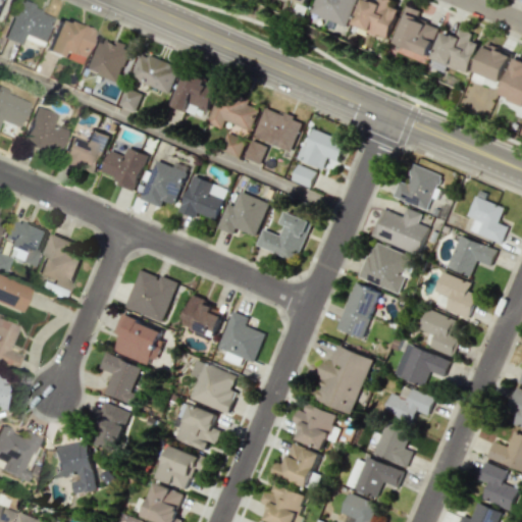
[(355,0),(315,0),(310,12),(346,27),(355,0)]
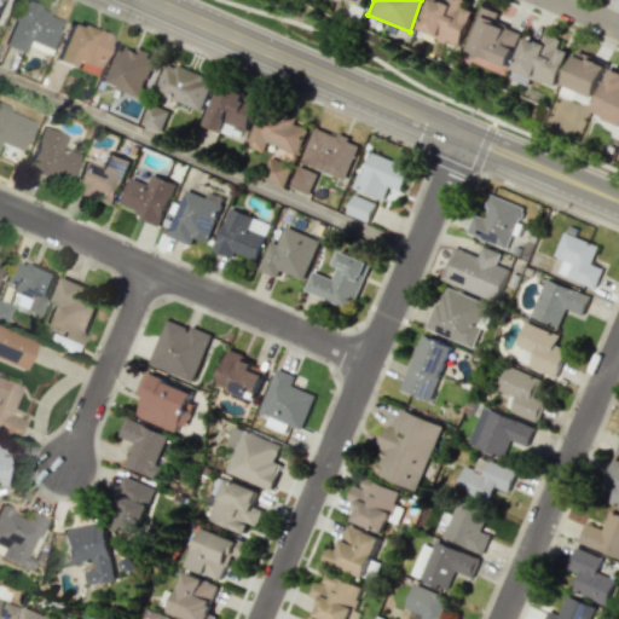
[(473,11),(461,6),(463,0),(447,0),(446,4),(437,0),(428,0),(418,29),(460,45),(473,11)]
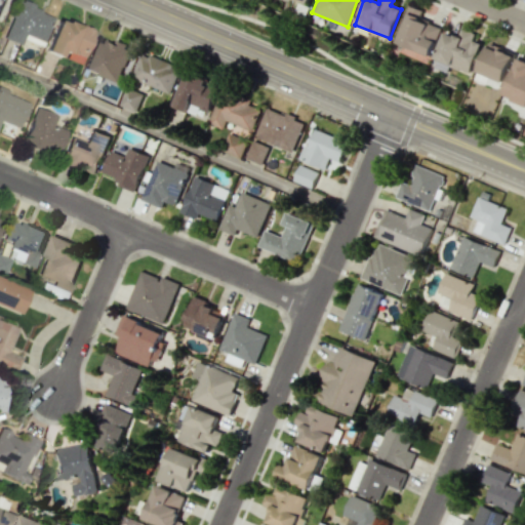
[(3,39),(19,45),(24,34),(40,40),(50,13),(17,1),(3,39)]
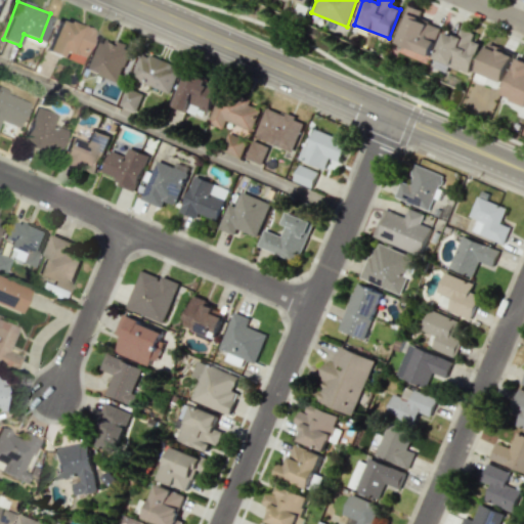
[(395,42),(429,56),(441,28),(419,18),(423,10),(410,5),(395,42)]
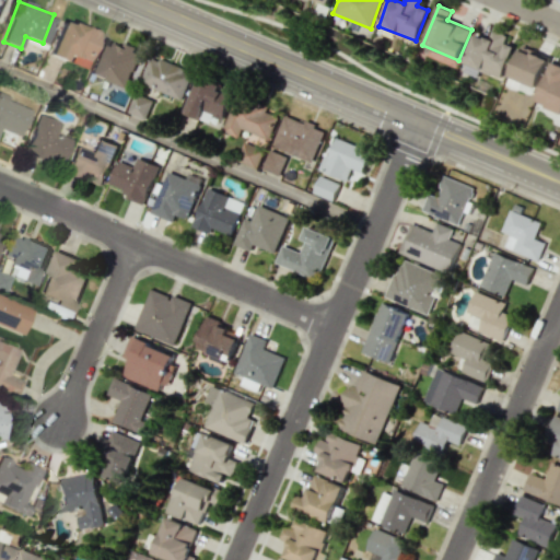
[(47,55),(84,69),(98,33),(60,18),(47,55)]
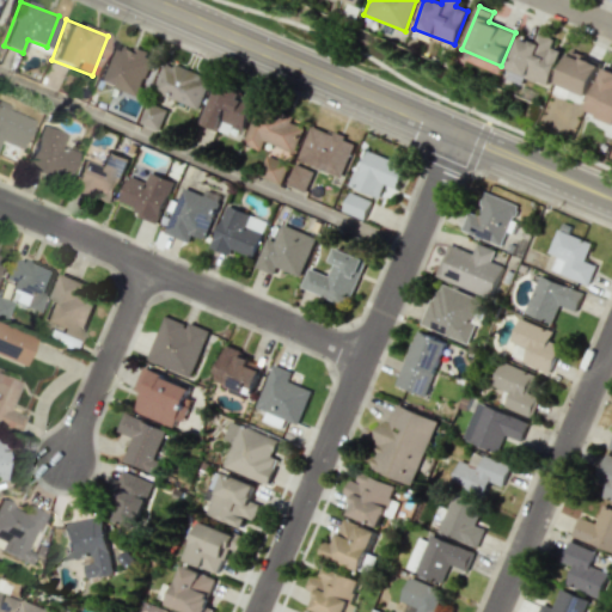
[(507,68),(510,69),(507,79),(522,85),(525,78),(548,86),(561,50),(551,47),(555,38),(538,32),(534,43),(519,37),(507,68)]
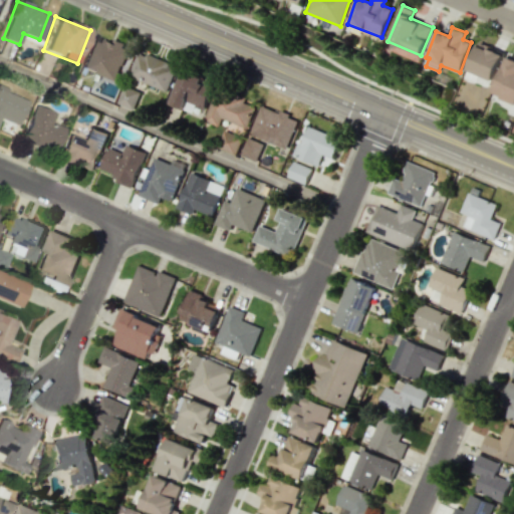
[(82,68),(116,80),(127,48),(94,36),(82,68)]
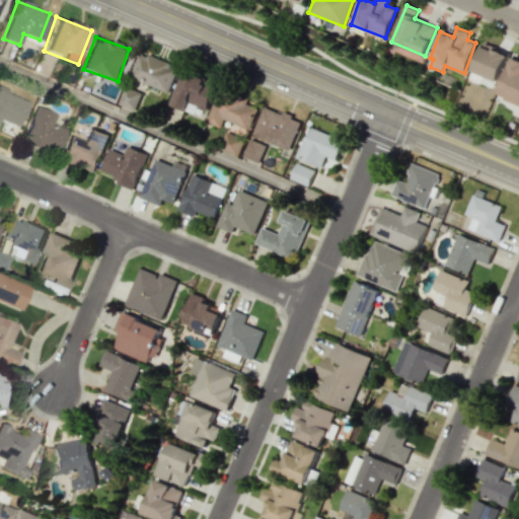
[(509,53),(484,43),(468,78),(494,89),(509,53)]
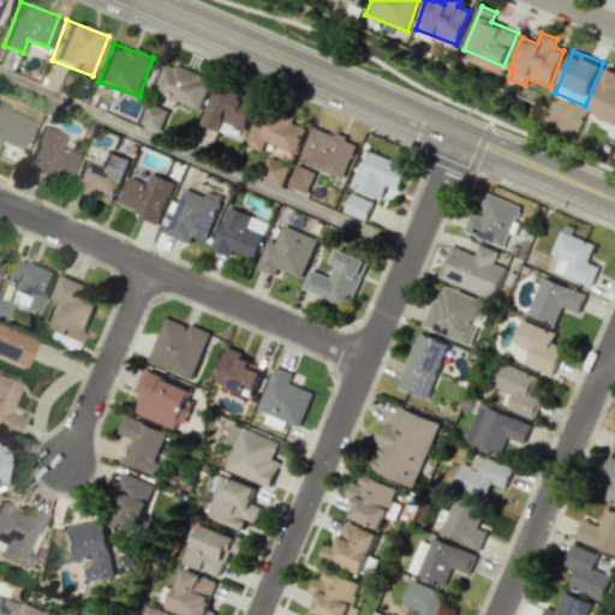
[(212,79),(167,61),(154,91),(198,109),(212,79)]
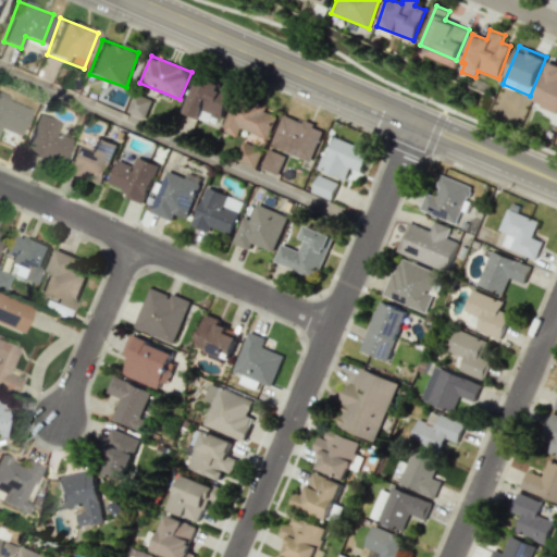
[(556,61),(552,59),(534,101),(556,111),(556,61)]
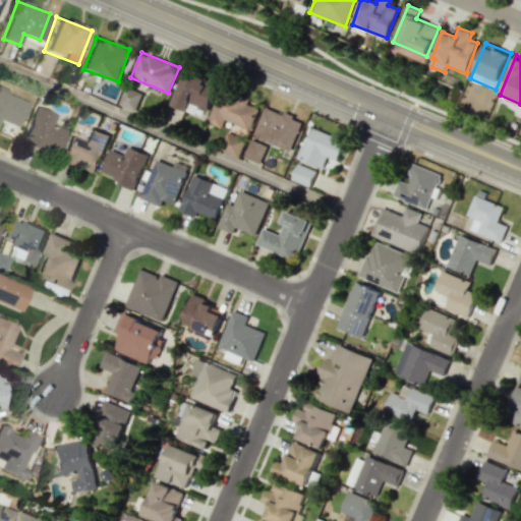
[(173,105),(205,117),(217,84),(186,72),(173,105)]
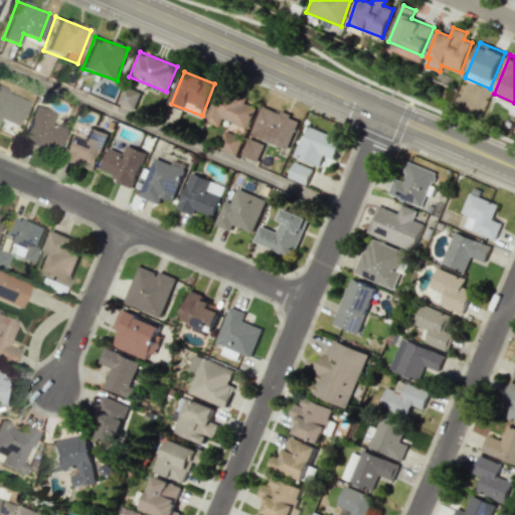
[(134,110),(141,93),(125,87),(118,104),(134,110)]
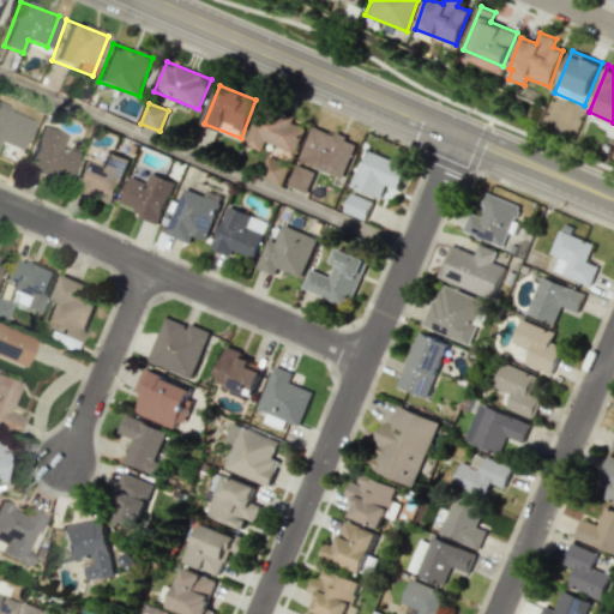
[(295,154),(305,128),(292,124),(294,118),(260,104),(245,144),(262,151),(265,142),(295,154)]
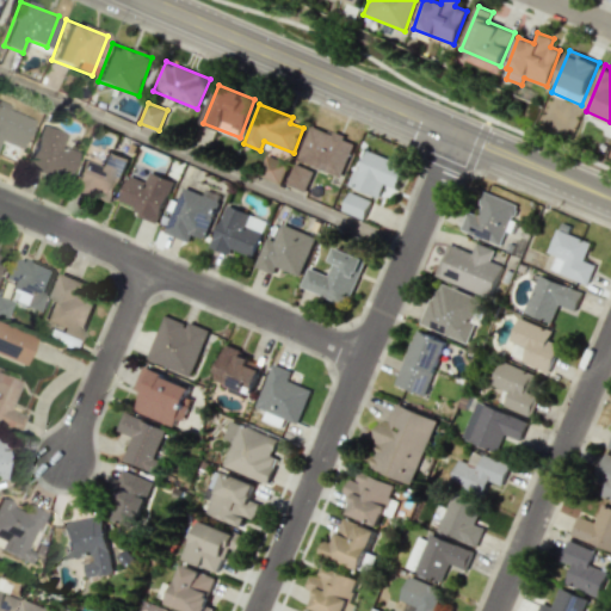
[(0,141),(20,149),(32,118),(0,105),(0,141)]
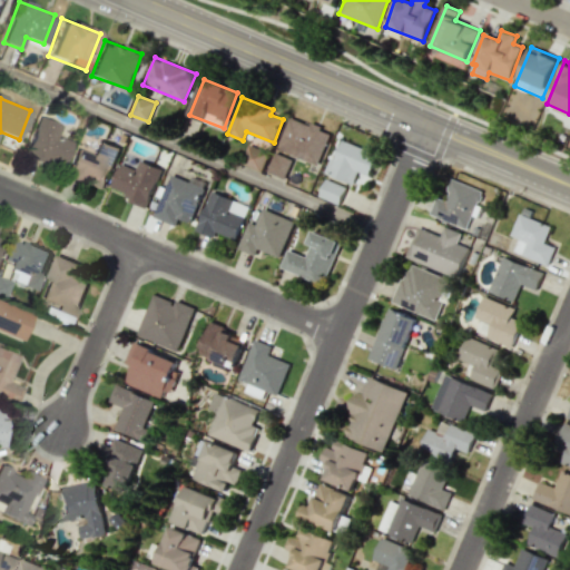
[(70,143),(56,137),(60,125),(38,116),(23,155),(60,168),(70,143)]
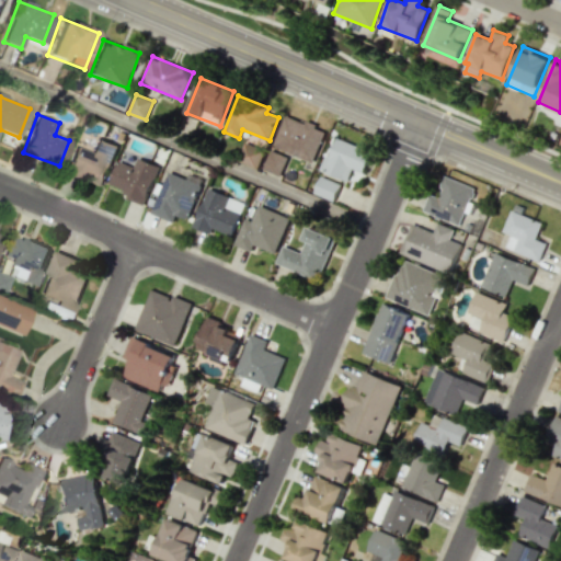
[(325,130),(285,114),(273,146),(312,162),(325,130)]
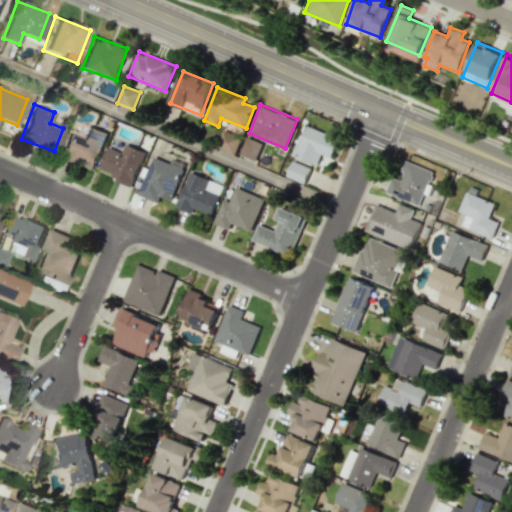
[(94,169),(107,133),(88,126),(83,140),(68,134),(58,159),(72,165),(74,161),(94,169)]
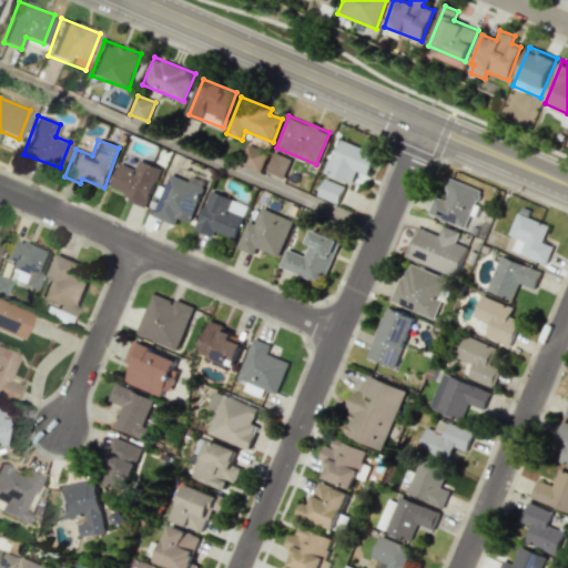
[(353,183),(356,171),(369,175),(377,152),(341,141),(334,159),(328,158),(323,173),(353,183)]
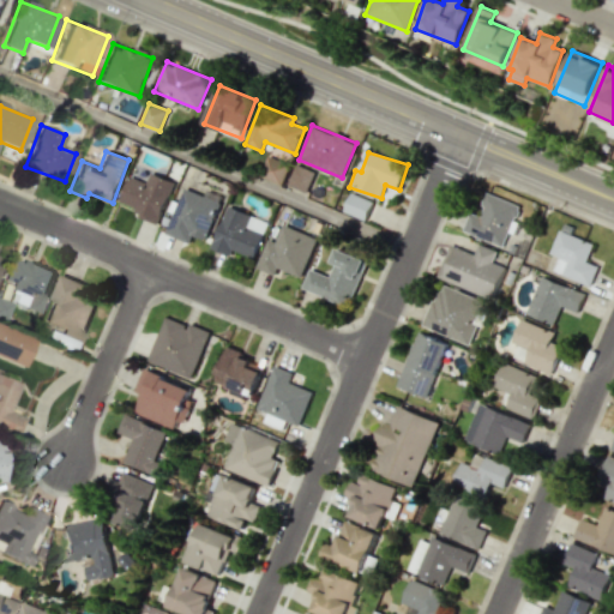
[(259,176),(282,185),(289,166),(266,157),(259,176)]
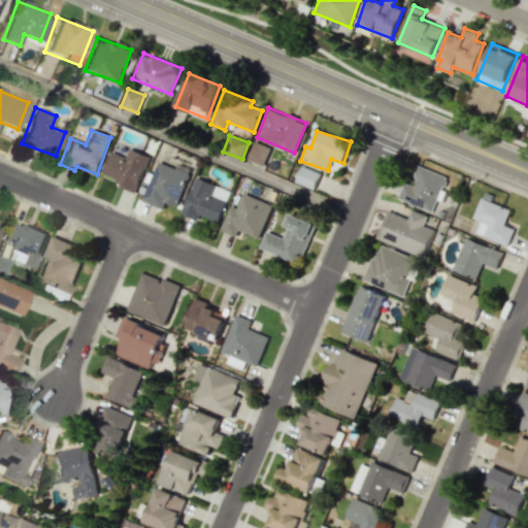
[(263,165),(270,149),(255,141),(248,159),(263,165)]
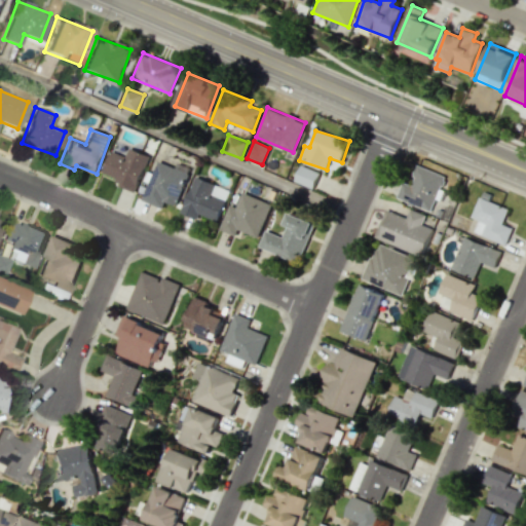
[(102,176),(137,189),(149,155),(128,148),(125,156),(111,151),(102,176)]
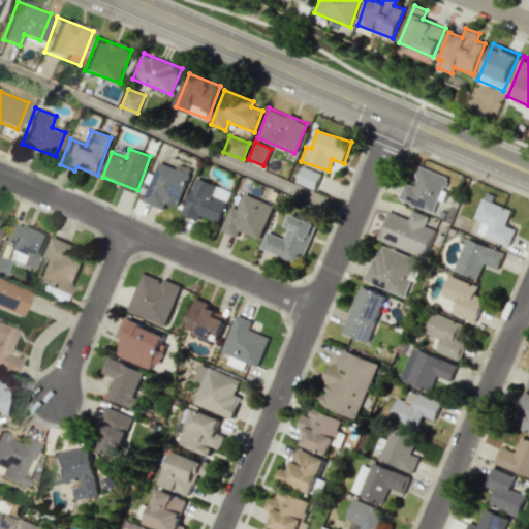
[(190,174),(158,161),(143,203),(163,210),(165,203),(177,208),(190,174)]
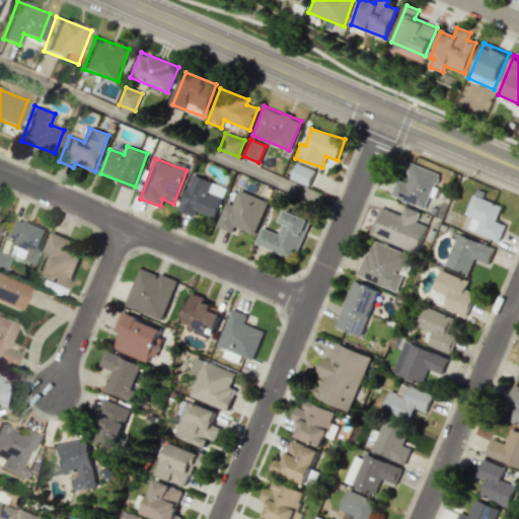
[(291,180),(310,186),(315,168),(295,163),(291,180)]
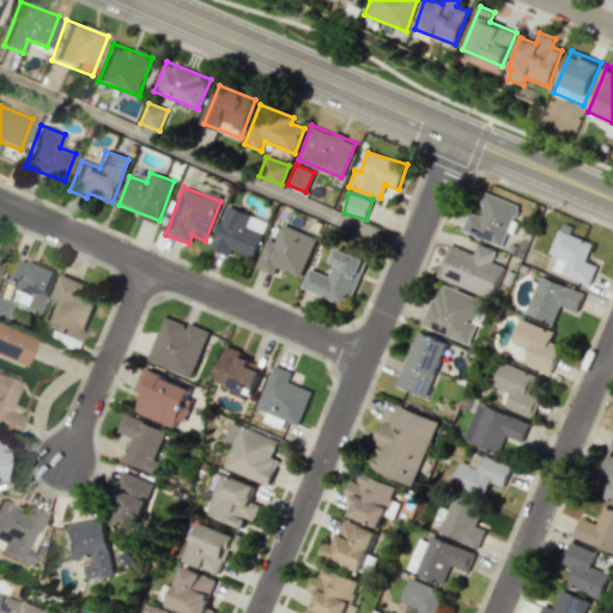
[(519,205),(487,193),(478,216),(469,212),(462,230),(502,247),(519,205)]
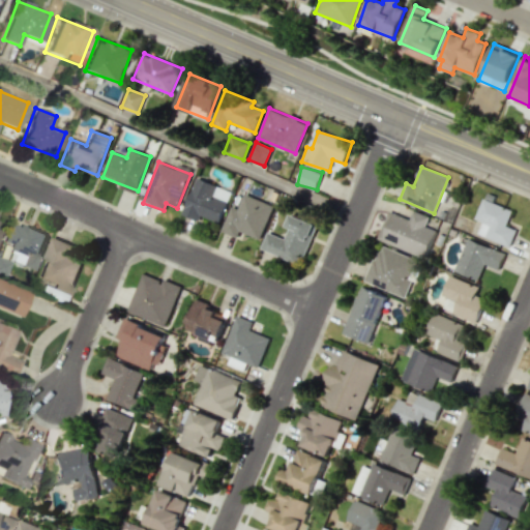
[(219,224),(231,190),(196,178),(182,215),(199,221),(200,216),(219,224)]
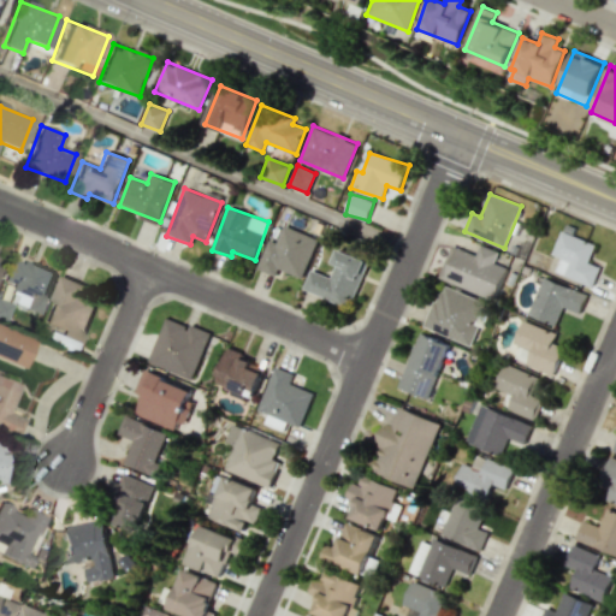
[(278,270),(303,278),(318,238),(284,226),(277,243),(268,240),(258,270),(276,277),(278,270)]
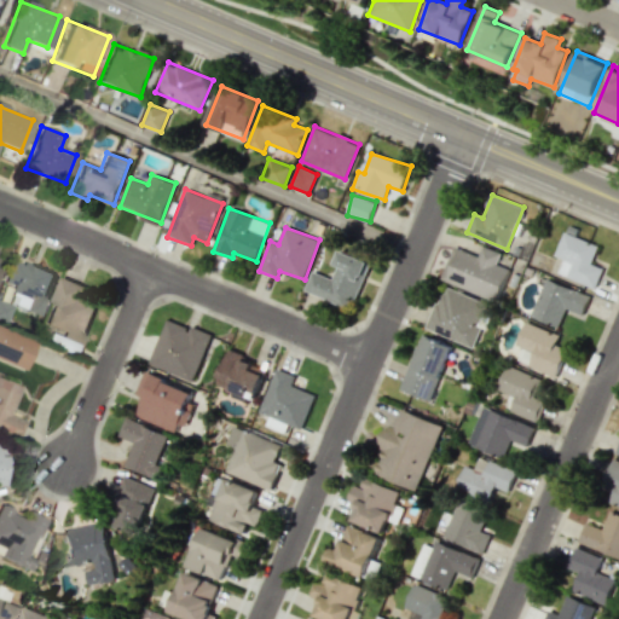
[(595,288),(602,268),(590,264),(597,244),(562,232),(554,255),(561,259),(556,273),(595,288)]
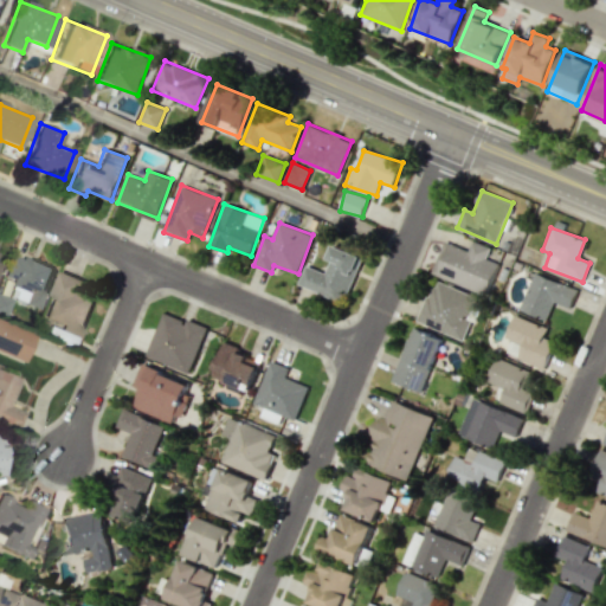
[(488,294),(498,263),(487,259),(490,247),(472,242),(469,250),(443,242),(432,276),(488,294)]
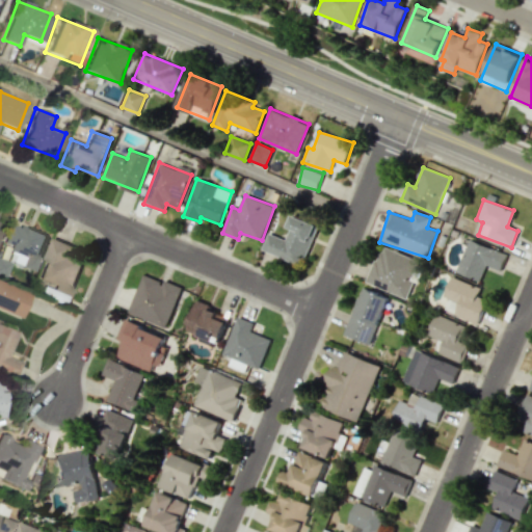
[(262,249),(300,267),(318,225),(294,214),(284,239),(269,233),(262,249)]
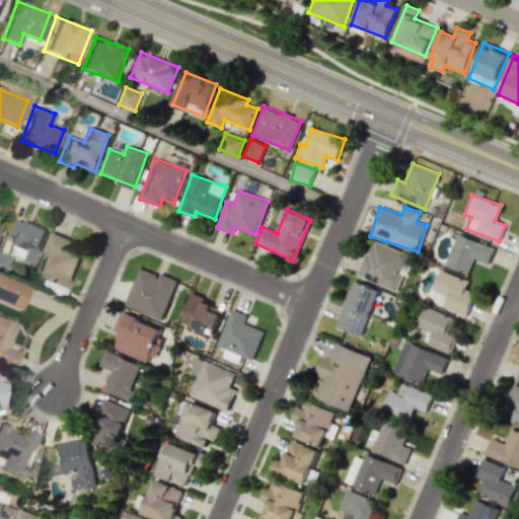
[(46,230),(10,216),(2,236),(12,240),(6,255),(30,266),(46,230)]
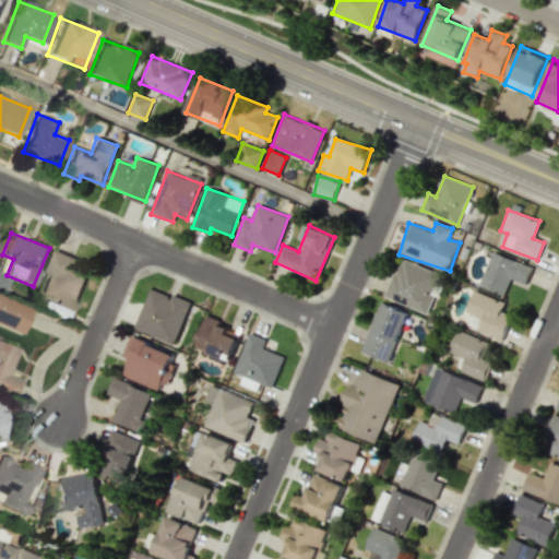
[(75,272),(80,258),(55,249),(39,294),(55,299),(52,306),(72,312),(85,275),(75,272)]
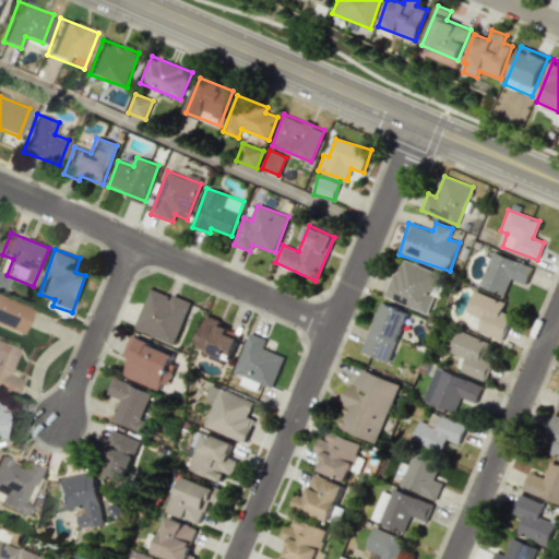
[(478,285),(504,296),(511,278),(525,285),(533,268),(492,251),(478,285)]
